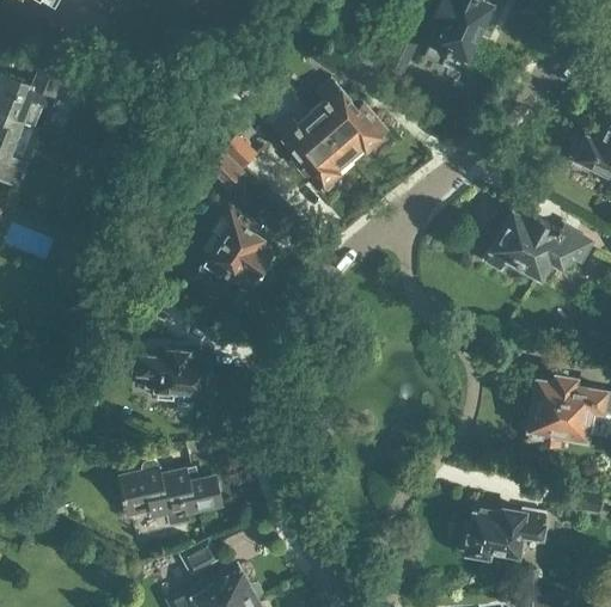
[(463,72),(481,35),(490,40),(508,0),(444,0),(432,26),(440,30),(426,60),(443,68),(445,65),(460,73),(462,71),(463,72)]
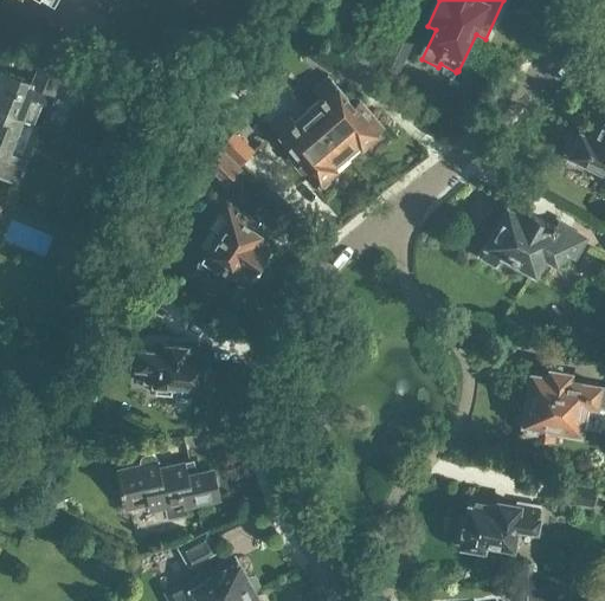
[(391,91),(398,77),(399,73),(400,75),(401,72),(400,72),(411,50),(412,51),(413,49),(397,40),(375,84),(391,91)]
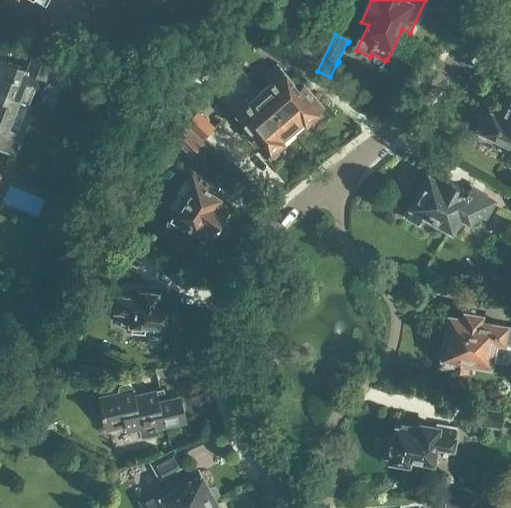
[(0,96),(21,105),(36,111),(47,82),(62,88),(70,68),(36,54),(28,74),(4,64),(0,72),(0,96)]
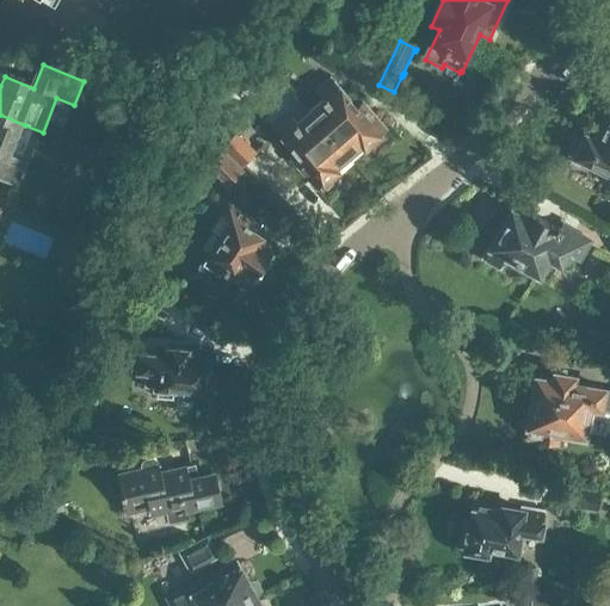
[(314,118),(353,164),(368,153),(367,152),(387,134),(363,106),(358,111),(333,82),(318,96),(328,107),(314,118)]
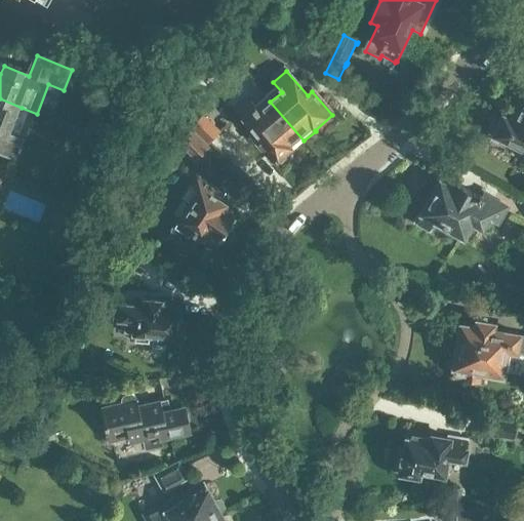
[(0,98),(0,157),(16,164),(25,144),(9,137),(22,108),(0,98)]
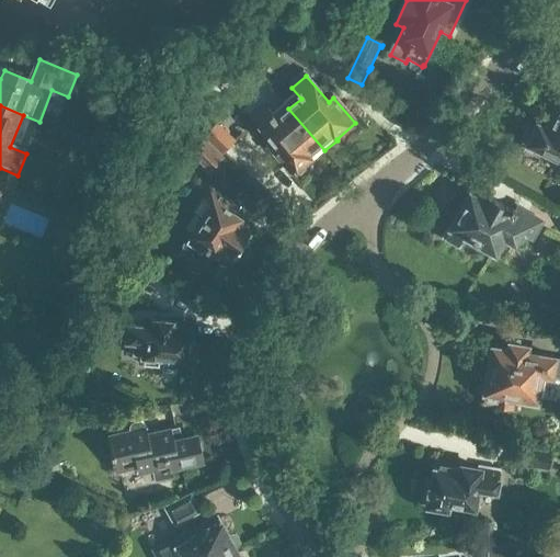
[(324,150),(288,109),(276,120),(266,109),(253,121),(276,147),(271,151),(293,177),(311,161),(324,150)]
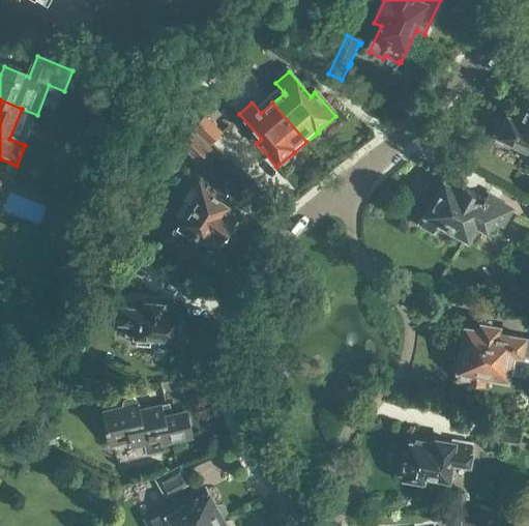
[(528,112),(524,110),(517,125),(502,118),(494,135),(516,146),(513,150),(528,157),(528,112)]
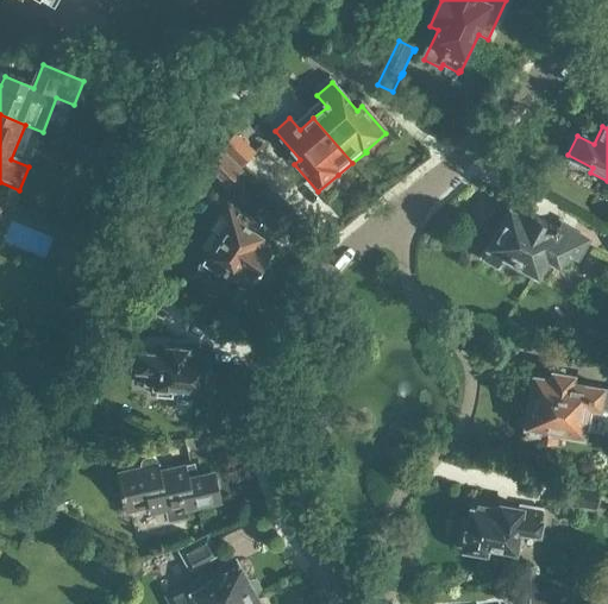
[(224,149),(243,169),(256,157),(237,137),(224,149)]
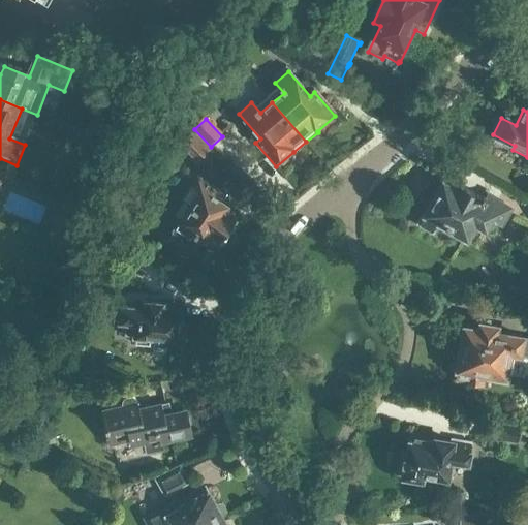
[(212,150),(192,130),(180,144),(198,163),(212,150)]
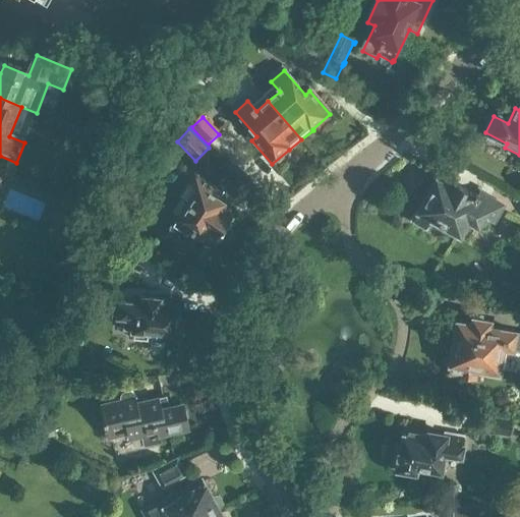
[(0,189),(5,192),(10,177),(0,173),(0,189)]
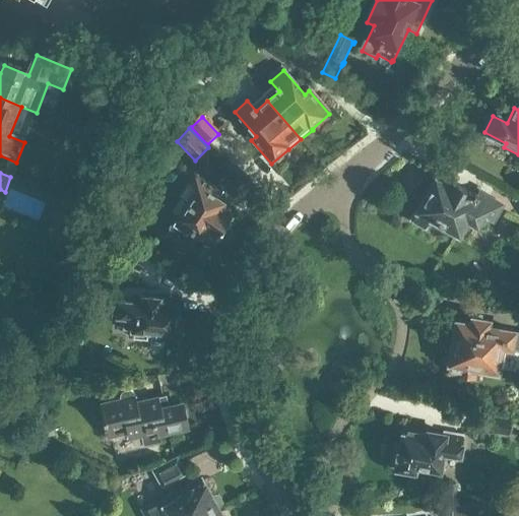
[(197,177),(191,185),(180,203),(187,208),(174,229),(172,232),(172,234),(173,236),(173,237),(174,238),(176,240),(178,241),(179,241),(181,242),(182,241),(184,241),(187,238),(191,232),(193,233),(194,231),(209,241),(211,237),(216,240),(233,217),(226,214),(230,210),(223,205),(222,206),(209,197),(214,189),(197,177)]
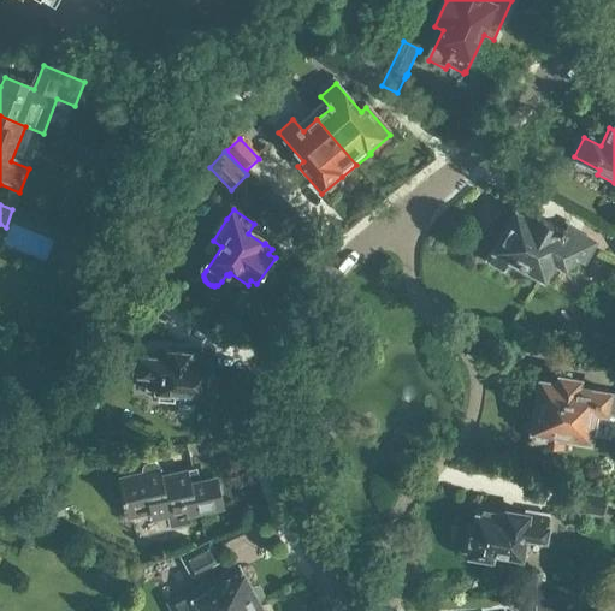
[(519,215),(497,251),(496,250),(495,253),(496,253),(490,262),(507,273),(509,268),(510,268),(514,264),(554,288),(571,259),(585,266),(595,249),(563,231),(562,232),(534,217),(531,223),(519,215)]
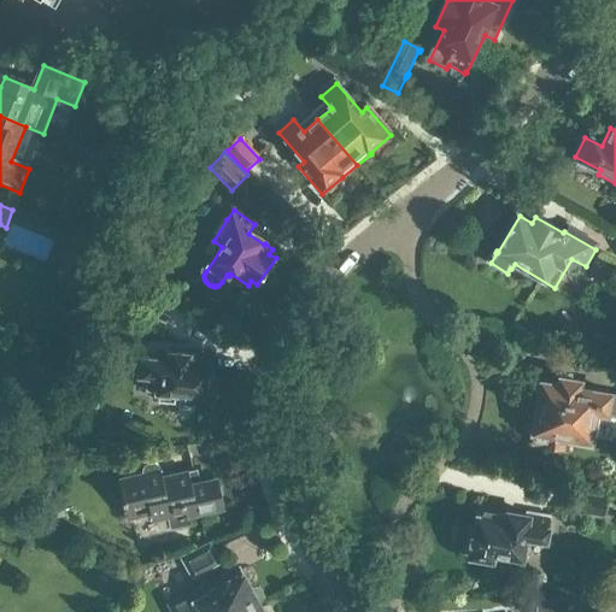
[(175,310),(151,298),(142,313),(168,325),(175,310)]
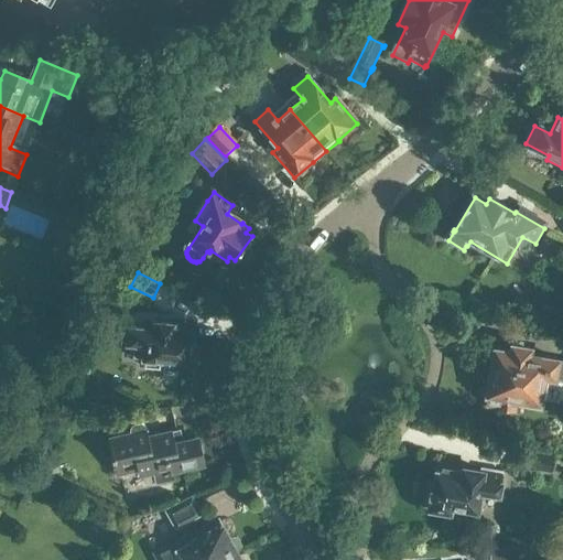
[(162,363),(199,366),(201,352),(192,351),(193,337),(183,336),(183,327),(150,324),(149,332),(131,330),(129,346),(148,348),(147,369),(161,372),(162,363)]
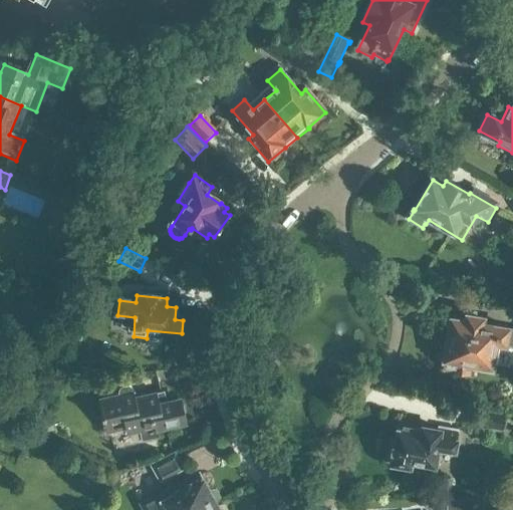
[(469,317),(467,323),(453,320),(450,337),(446,336),(442,355),(447,356),(446,358),(456,360),(454,374),(470,378),(472,368),(492,372),(497,345),(512,348),(512,332),(484,326),(485,320),(469,317)]
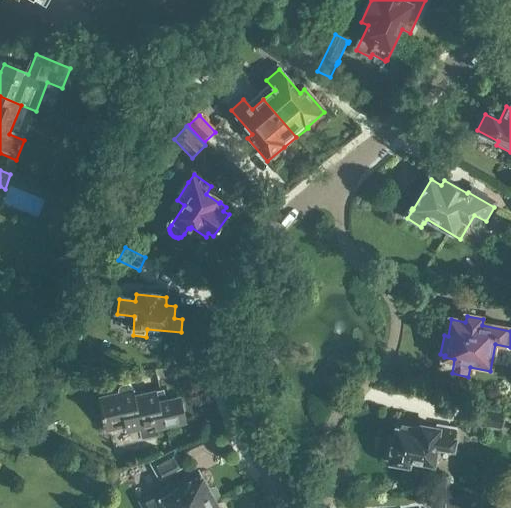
[(133,394),(132,388),(131,387),(130,386),(129,385),(128,384),(127,383),(126,383),(124,383),(123,383),(122,384),(120,384),(119,385),(118,386),(118,388),(117,389),(117,390),(117,391),(99,396),(101,401),(108,432),(130,427),(131,434),(139,433),(141,439),(157,435),(156,431),(183,424),(177,401),(172,402),(169,392),(135,400),(134,393),(133,394)]
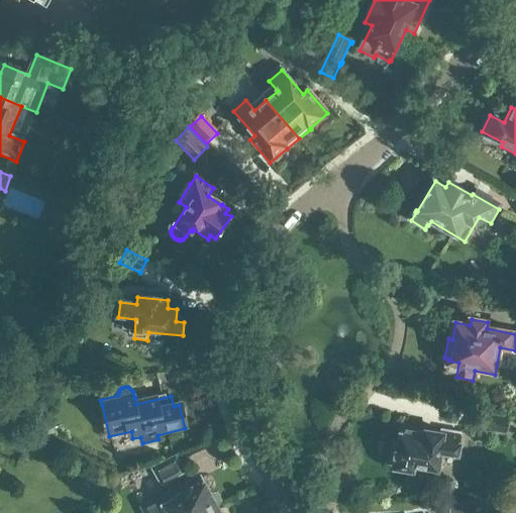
[(480,420),(479,429),(508,435),(510,425),(480,420)]
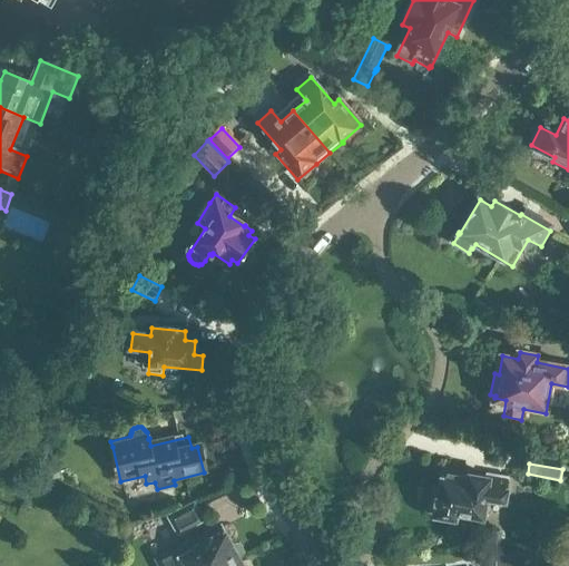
[(490,479),(444,471),(441,490),(435,490),(435,493),(431,493),(430,493),(429,493),(427,494),(425,495),(425,496),(424,497),(424,498),(424,500),(424,501),(425,503),(425,504),(427,505),(428,506),(429,506),(431,507),(432,507),(432,510),(438,511),(437,518),(457,521),(458,515),(484,520),(484,516),(487,515),(489,506),(487,504),(488,499),(508,503),(510,484),(490,480),(490,479)]
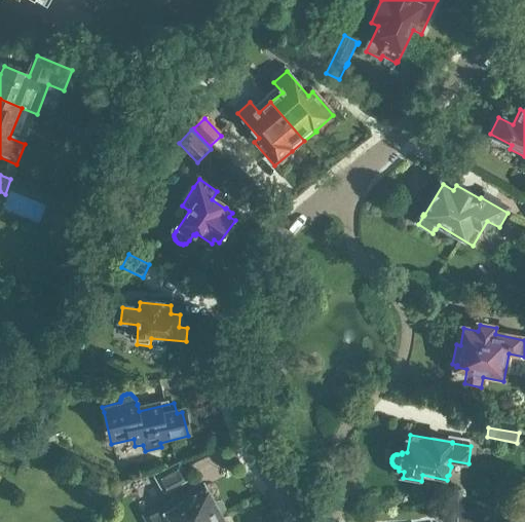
[(153,476),(163,494),(188,481),(180,463),(153,476)]
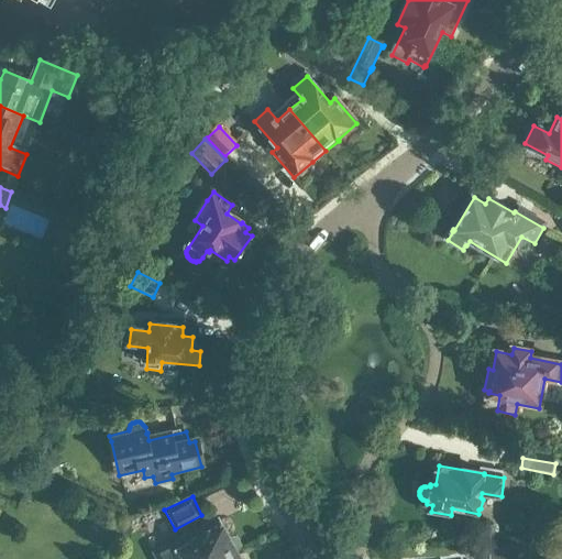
[(232,558),(239,555),(238,552),(242,548),(238,539),(231,541),(222,525),(201,536),(196,532),(188,536),(186,532),(151,552),(154,558),(232,558)]
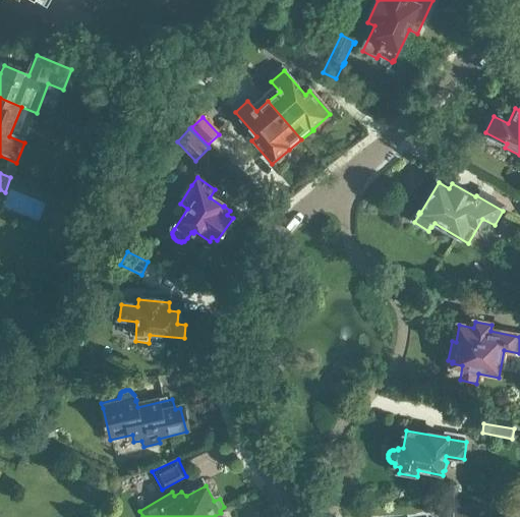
[(454,506),(454,516),(492,516),(493,506),(454,506)]
